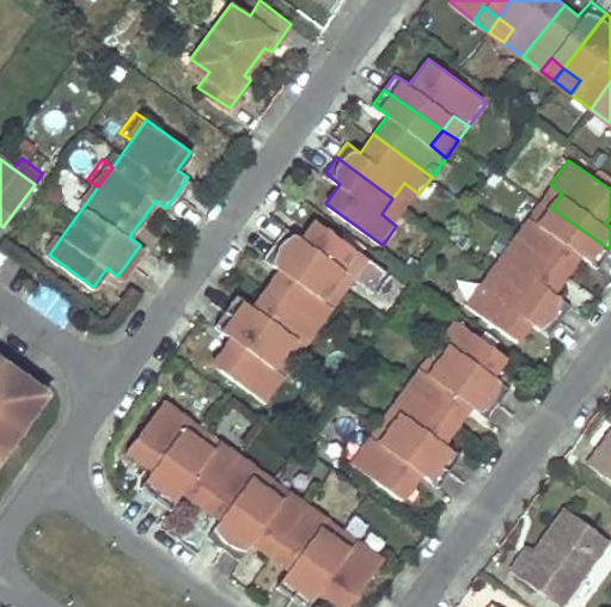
[(83,208),(86,203),(98,186),(87,179),(72,200),(83,208)]
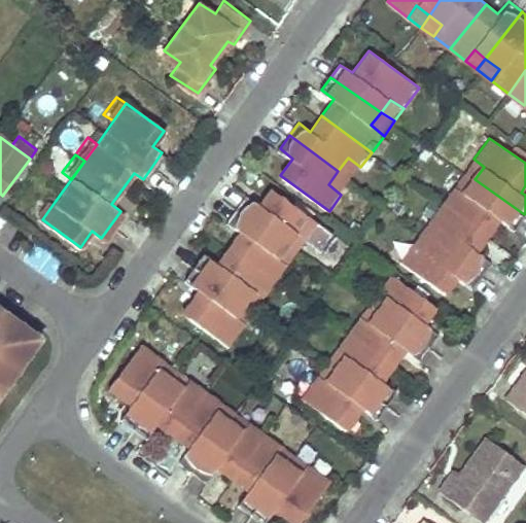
[(348,158),(338,171),(351,181),(360,167),(348,158)]
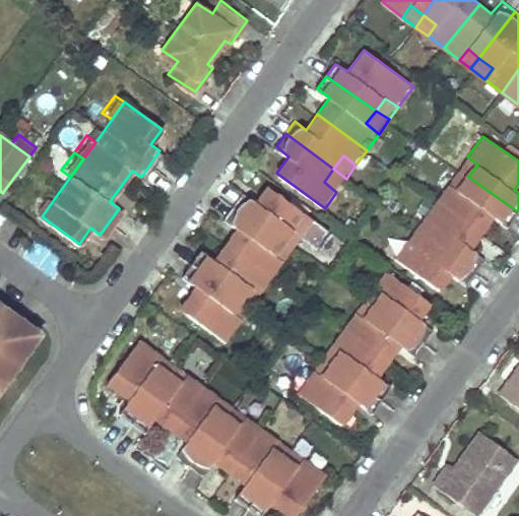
[(467,156),(458,170),(468,177),(477,165),(467,156)]
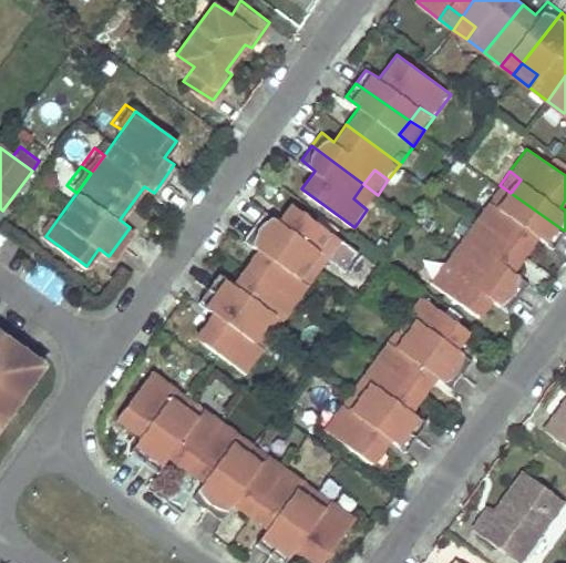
[(353,198),(367,210),(378,195),(363,184),(353,198)]
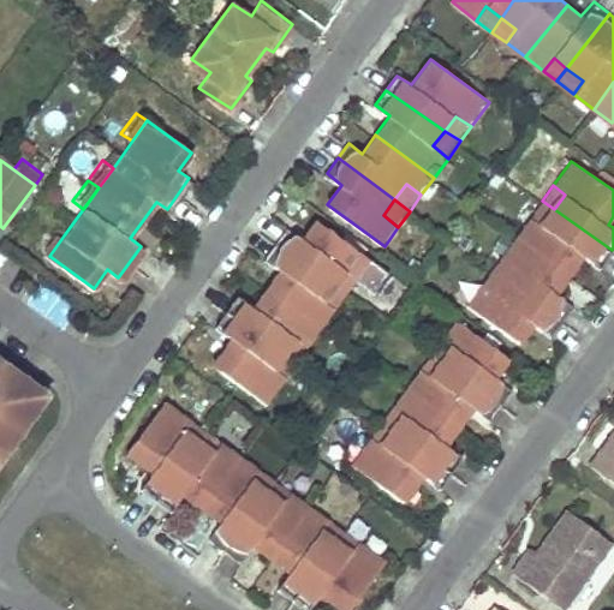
[(541,226),(554,209),(542,201),(530,217),(541,226)]
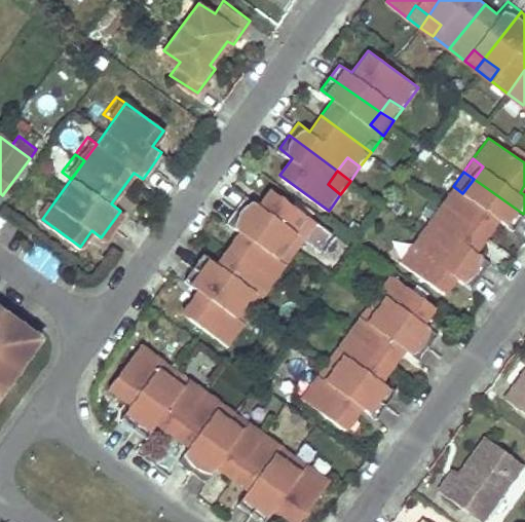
[(462,193),(453,186),(442,201),(488,235),(500,220),(513,227),(523,214),(474,179),(462,193)]
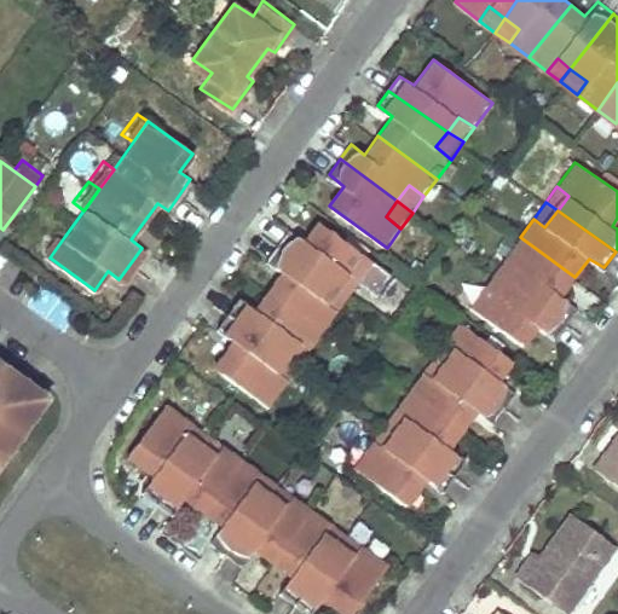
[(306,238),(290,229),(279,244),(339,285),(350,271),(363,281),(376,262),(319,221),(306,238)]
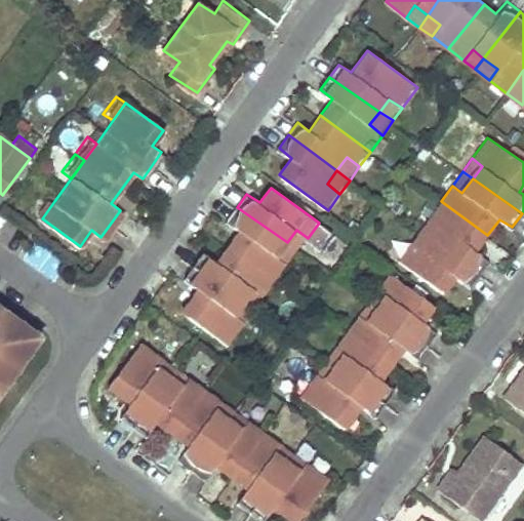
[(42,218),(54,201),(45,195),(33,212),(42,218)]
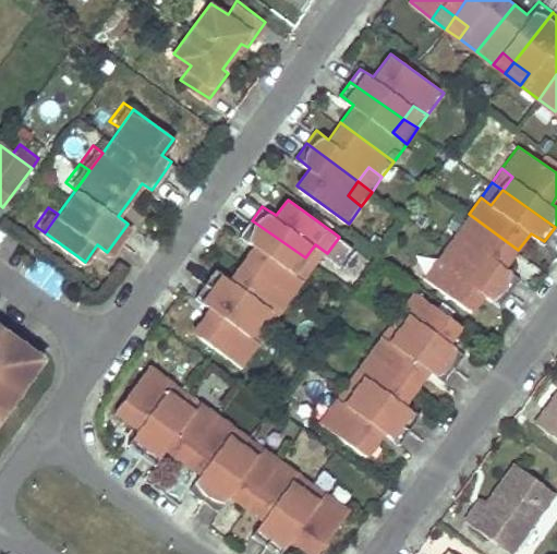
[(457,231),(465,238),(457,251),(509,289),(520,276),(506,265),(518,250),(469,214),(457,231)]
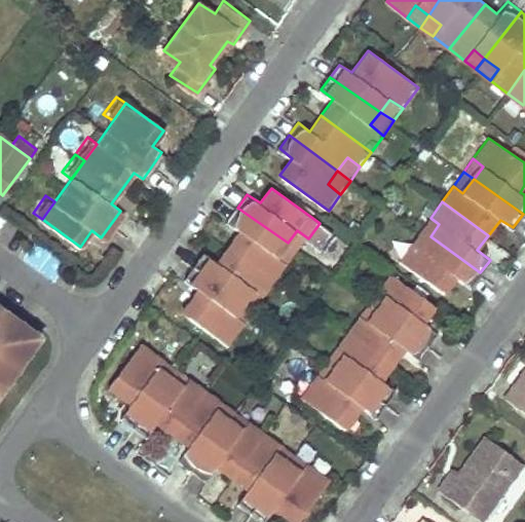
[(227,221),(240,230),(229,246),(277,281),(288,265),(276,258),(288,243),(237,208),(227,221)]
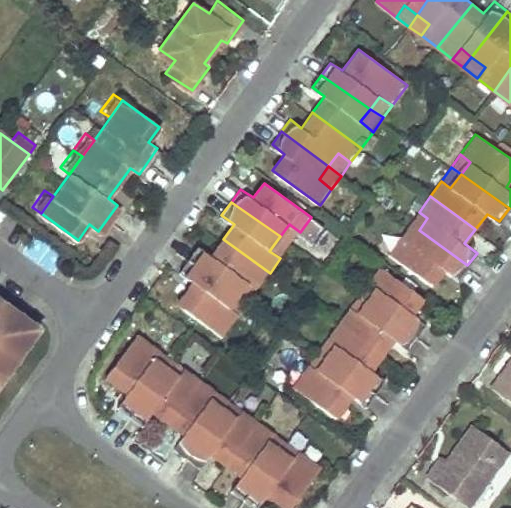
[(419,212),(410,224),(419,230),(427,218),(419,212)]
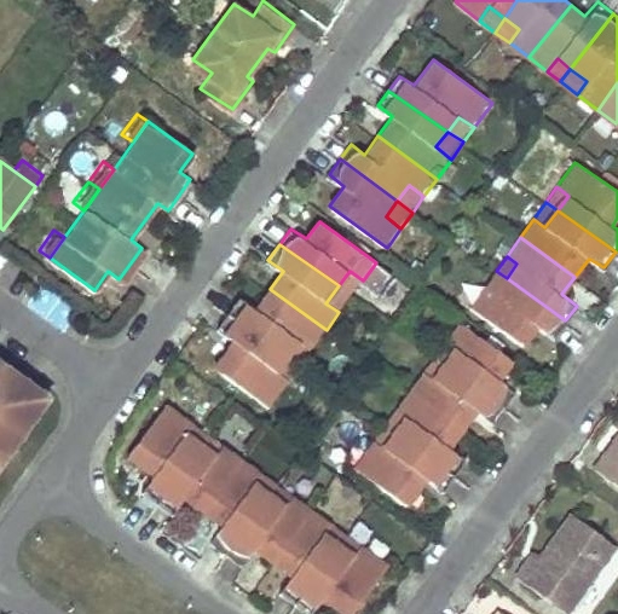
[(350,271),(339,285),(352,295),(363,281),(350,271)]
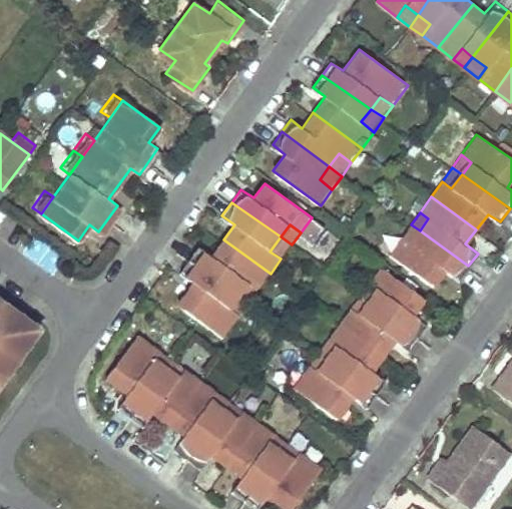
[(409,244),(420,230),(411,224),(400,238),(409,244)]
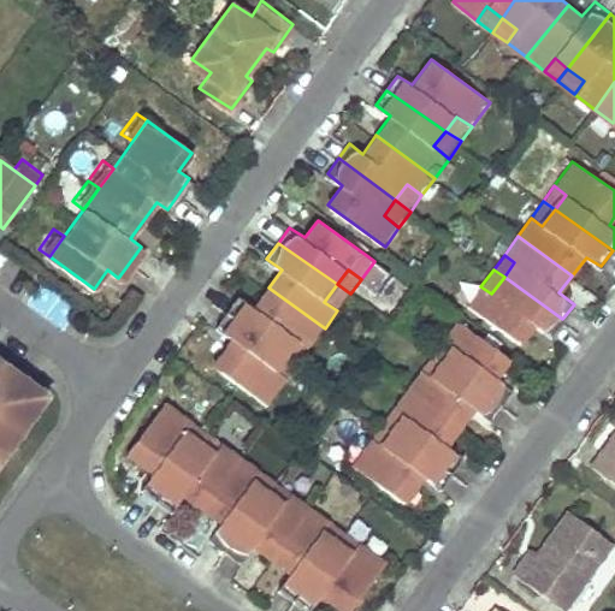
[(550,336),(562,319),(504,277),(491,294),(480,286),(467,304),(524,345),(537,327),(550,336)]
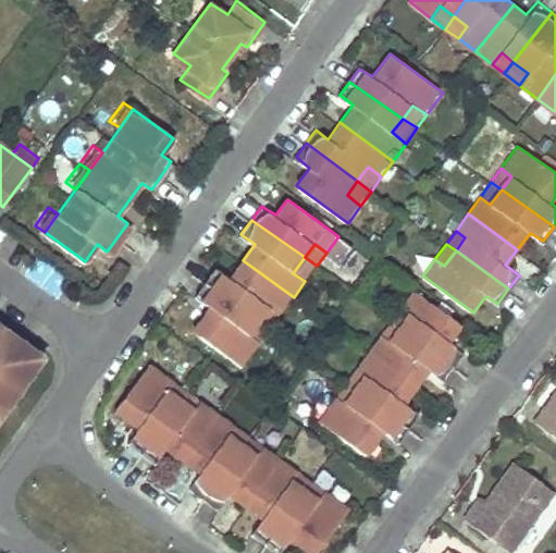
[(293,273),(305,281),(317,266),(305,257),(293,273)]
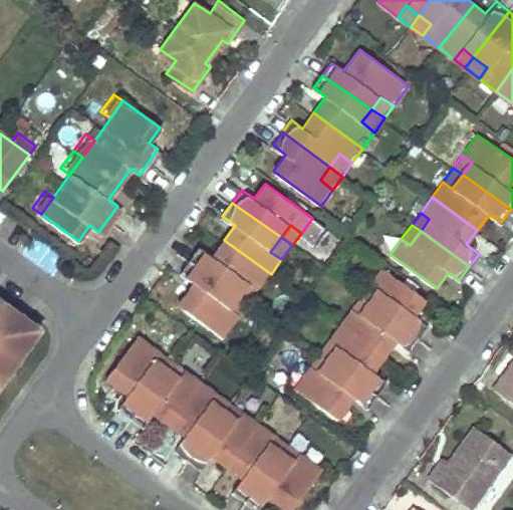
[(212,256),(200,248),(190,261),(239,296),(249,283),(259,289),(271,274),(224,240),(212,256)]
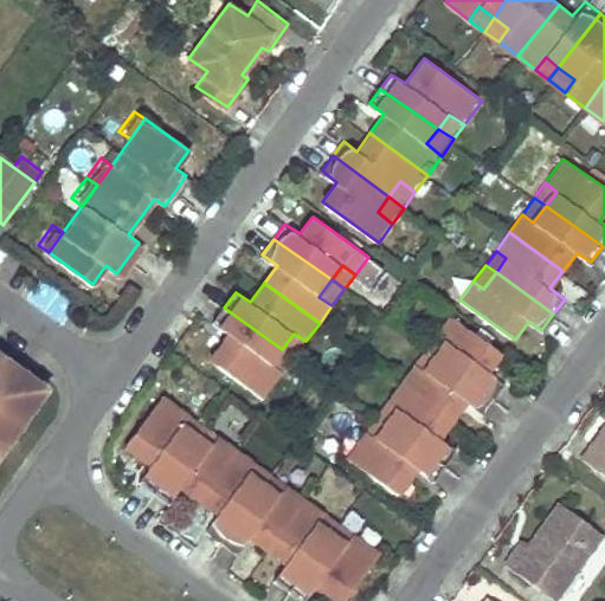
[(229,333),(210,359),(265,398),(283,372),(272,363),(282,349),(224,308),(214,322),(229,333)]
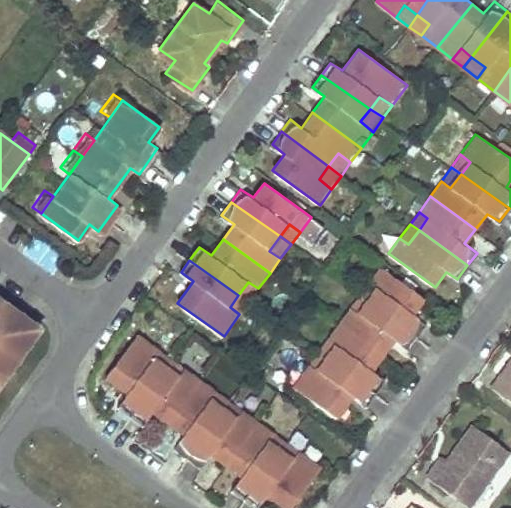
[(369,280),(379,288),(370,300),(416,335),(427,322),(415,313),(426,299),(379,266),(369,280)]
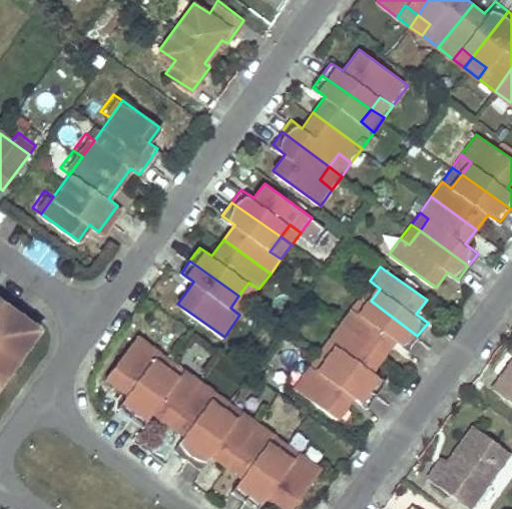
[(371,301),(380,289),(370,281),(361,293),(371,301)]
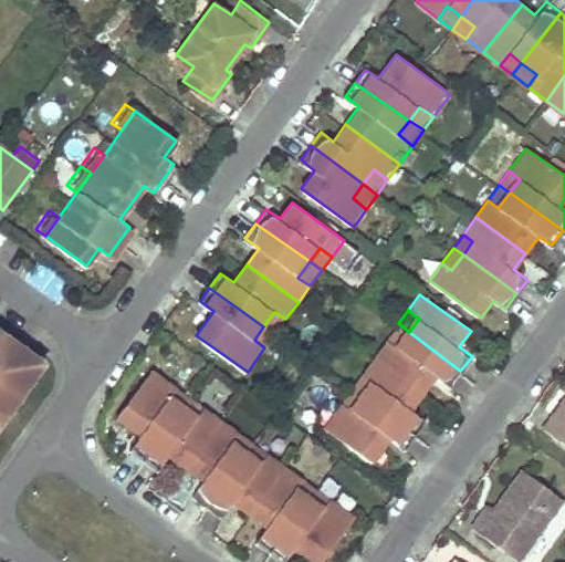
[(263,326),(274,333),(285,319),(274,312),(263,326)]
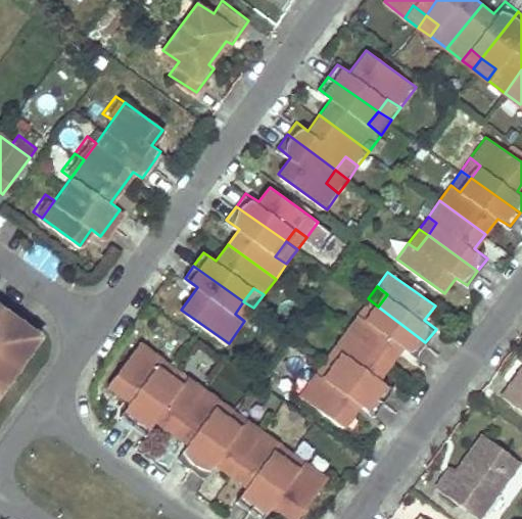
[(368,321),(378,307),(368,298),(358,313),(368,321)]
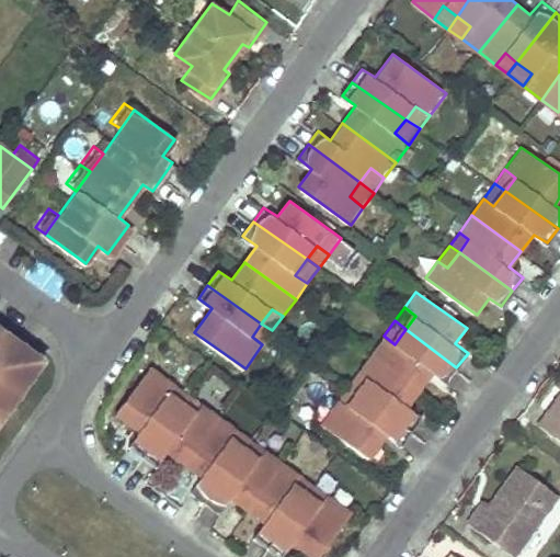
[(252,337),(262,344),(272,330),(261,324),(252,337)]
